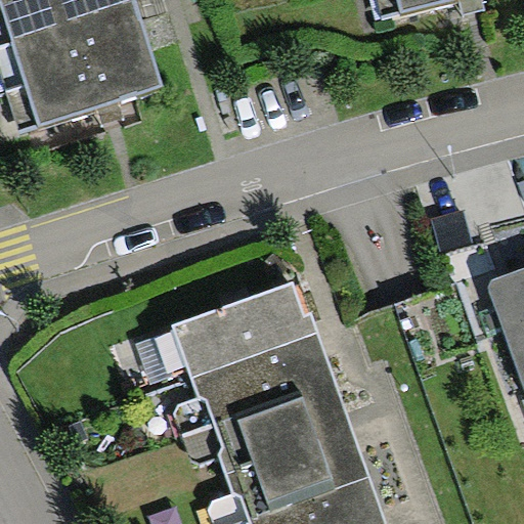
[(127,0),(29,0),(0,9),(0,56),(132,14),(127,0)]
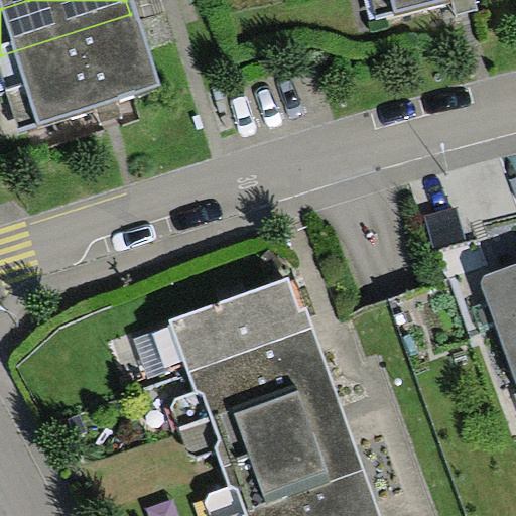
[(0,0),(0,9),(28,0),(0,0)]
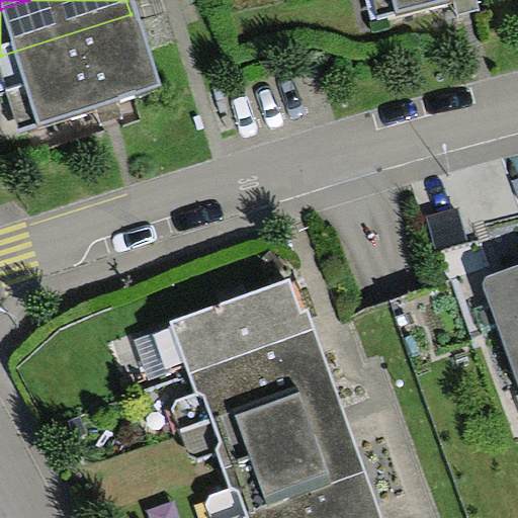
[(467,0),(370,0),(376,22),(467,0)]
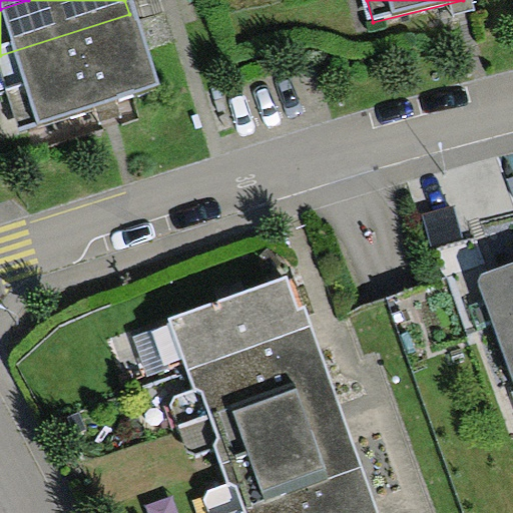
[(142,55),(129,14),(0,55),(0,77),(7,98),(142,55)]
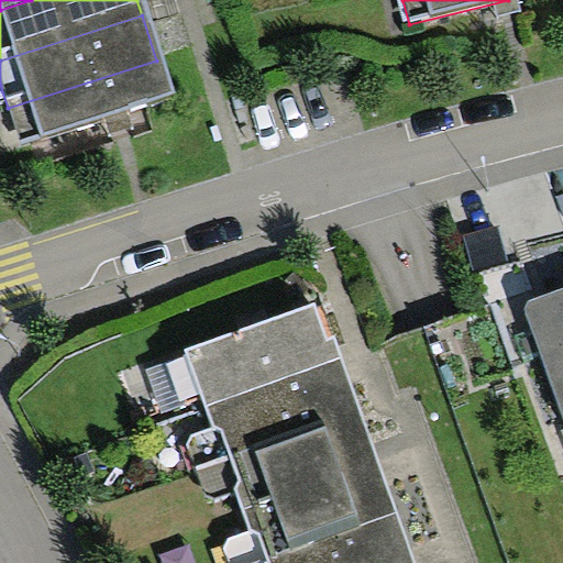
[(156,61),(8,108),(22,154),(170,107),(156,61)]
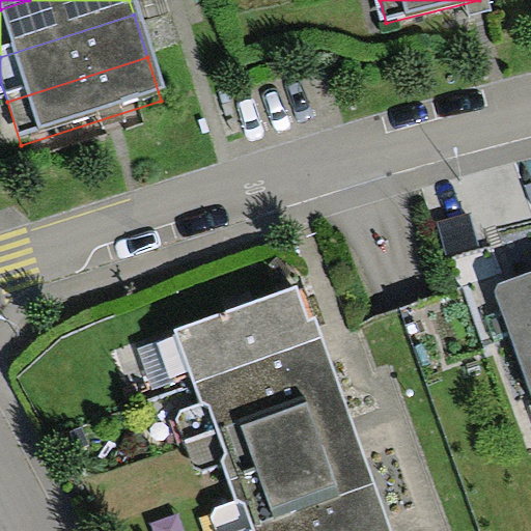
[(530,272),(494,285),(530,391),(530,272)]
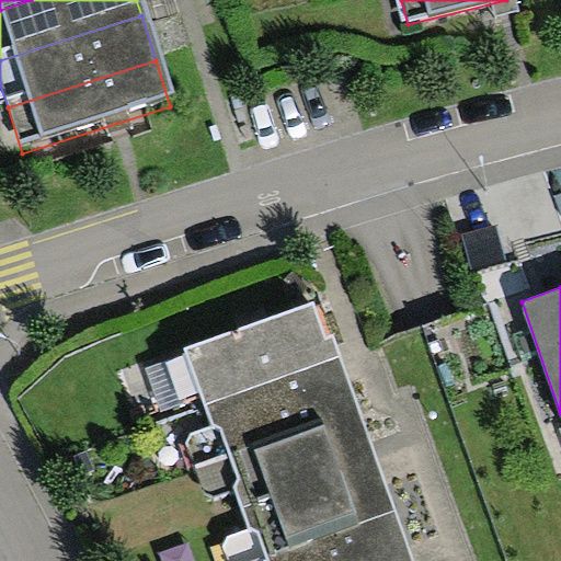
[(204,403),(341,357),(333,336),(324,339),(312,304),(184,347),(204,403)]
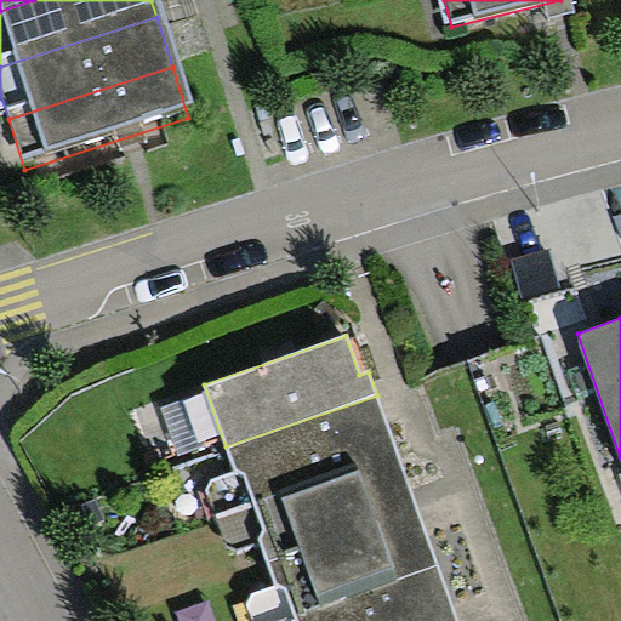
[(377,396),(226,446),(246,511),(398,456),(377,396)]
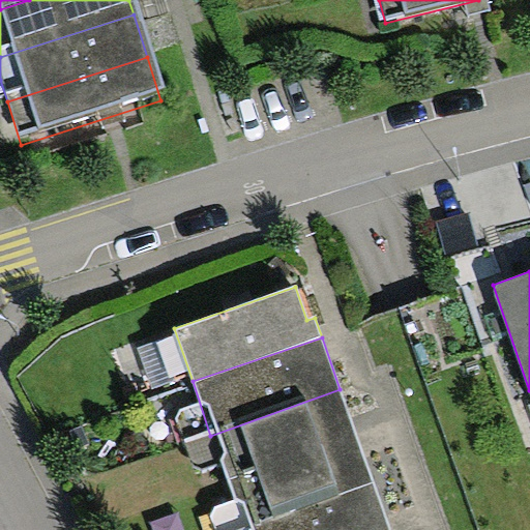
[(357,439),(340,389),(210,436),(228,484),(357,439)]
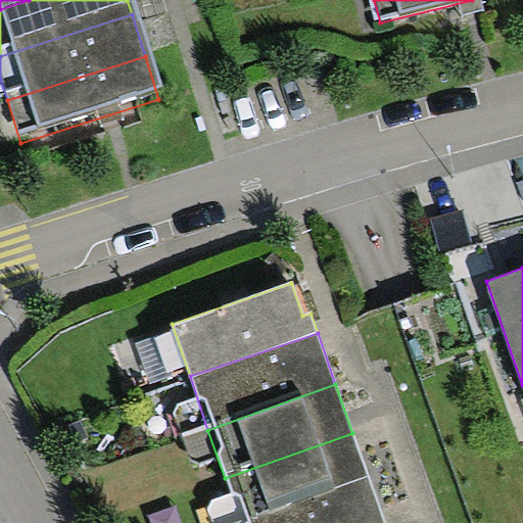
[(352,433),(225,478),(241,522),(266,522),(371,485),(352,433)]
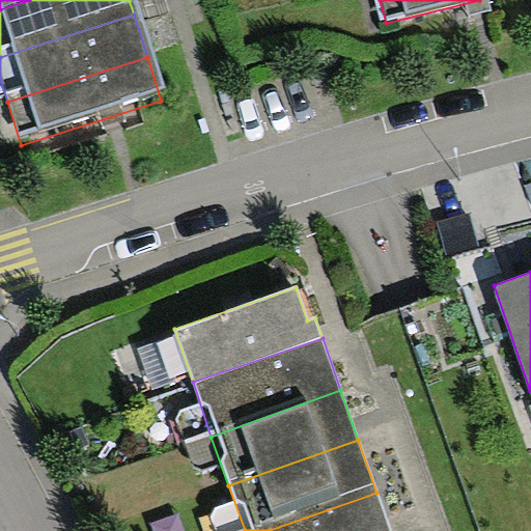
[(391,530),(376,493),(270,530),(391,530)]
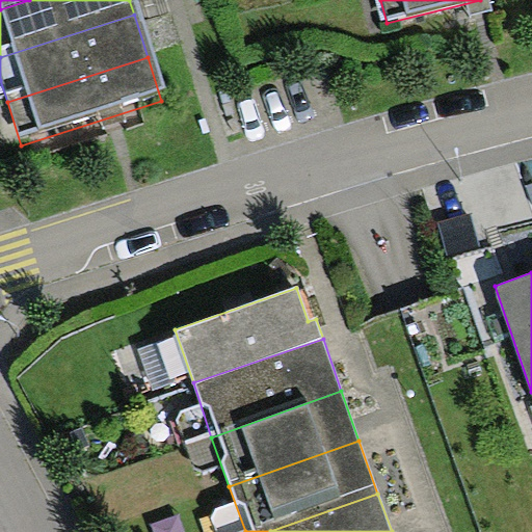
All buildings are outlined.
